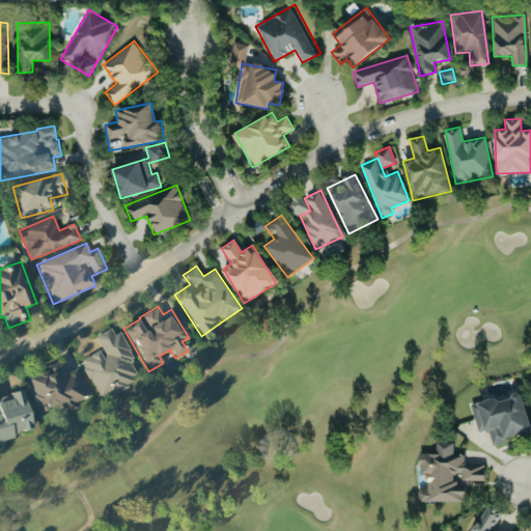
[(99,398),(109,393),(110,394),(141,379),(118,333),(113,335),(110,328),(93,336),(101,350),(80,360),(99,398)]
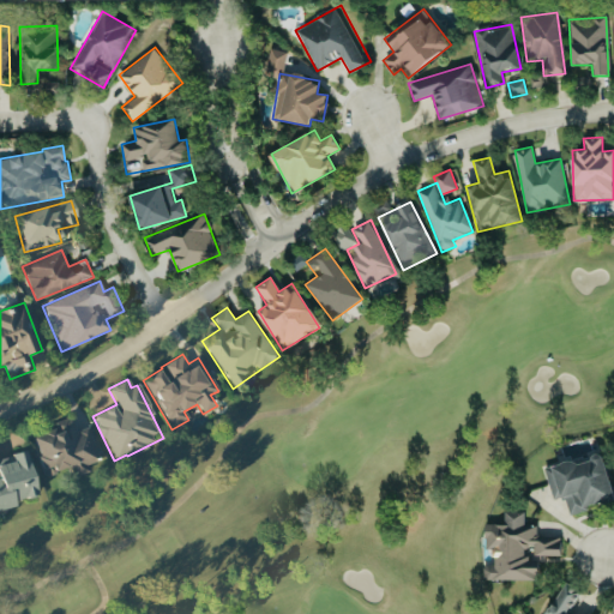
[(88,428),(74,432),(71,417),(52,422),(54,431),(31,437),(42,476),(71,469),(73,477),(88,473),(85,465),(97,462),(88,428)]
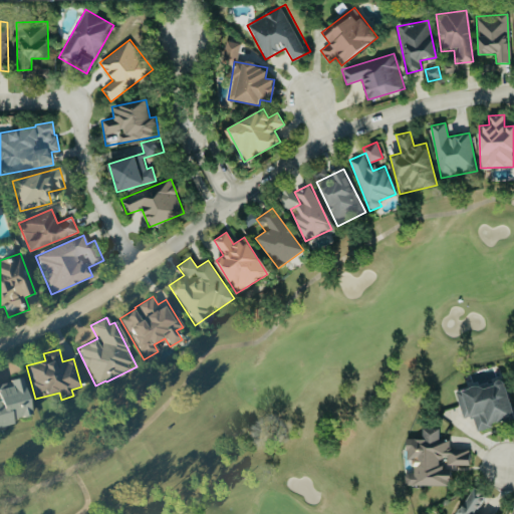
[(0,427),(11,425),(10,420),(29,416),(21,377),(0,382),(0,427)]
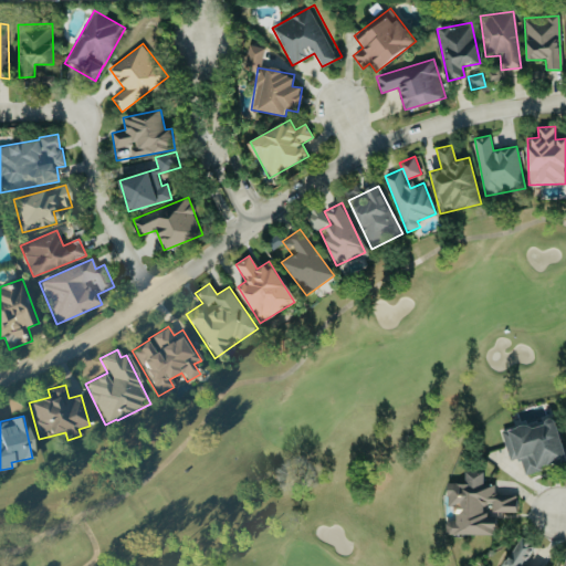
[(501,431),(509,461),(521,459),(524,473),(565,462),(565,458),(555,417),(501,431)]
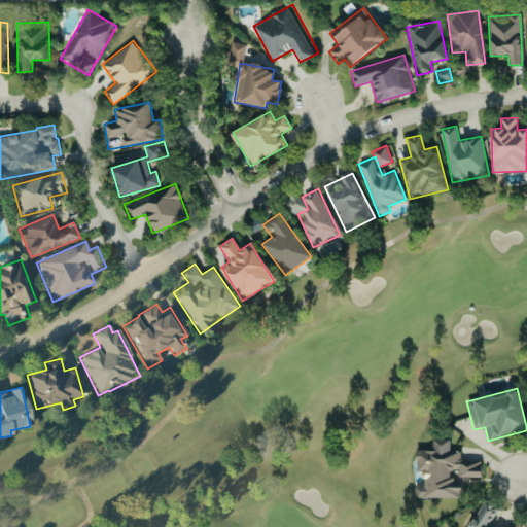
[(415,499),(462,497),(462,478),(481,477),(481,461),(461,461),(460,450),(450,451),(450,438),(432,440),(432,450),(416,450),(416,472),(422,472),(423,485),(415,485),(415,499)]
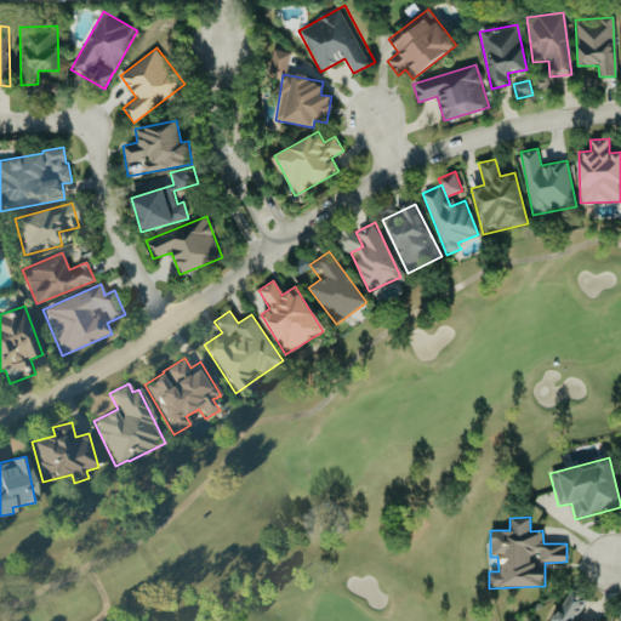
[(590,620),(577,614),(587,598),(570,588),(551,620),(590,620)]
